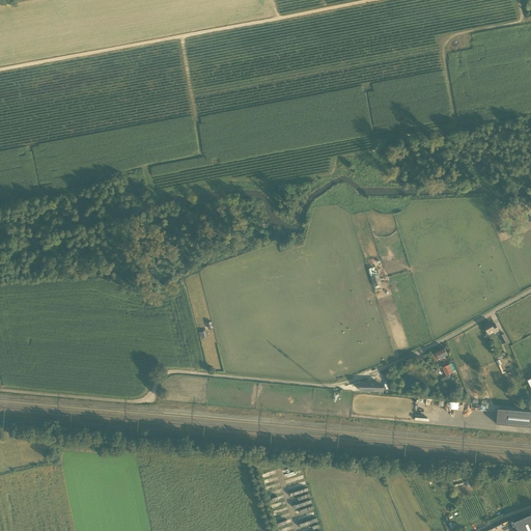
[(373,286),(382,284),(379,274),(370,276),(373,286)]
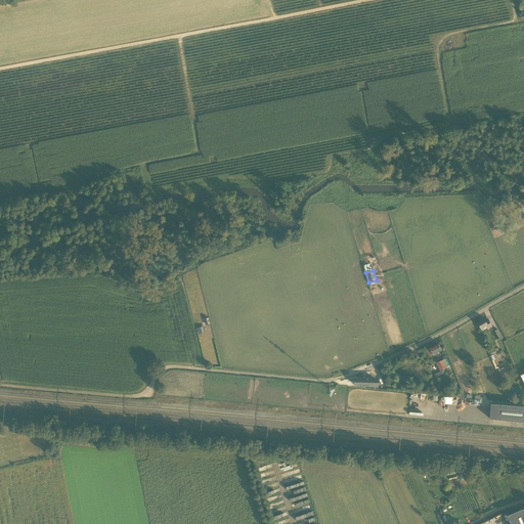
[(486,321),(484,318),(478,321),(482,330),(487,326),(489,329),(492,326),(488,319),(486,321)]
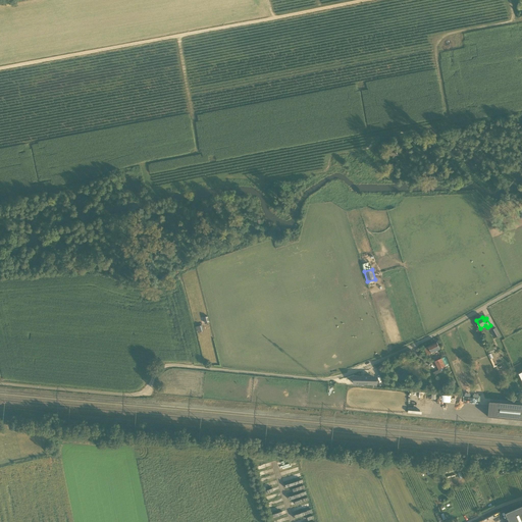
[(496,337),(500,335),(496,327),(491,330),(496,337)]
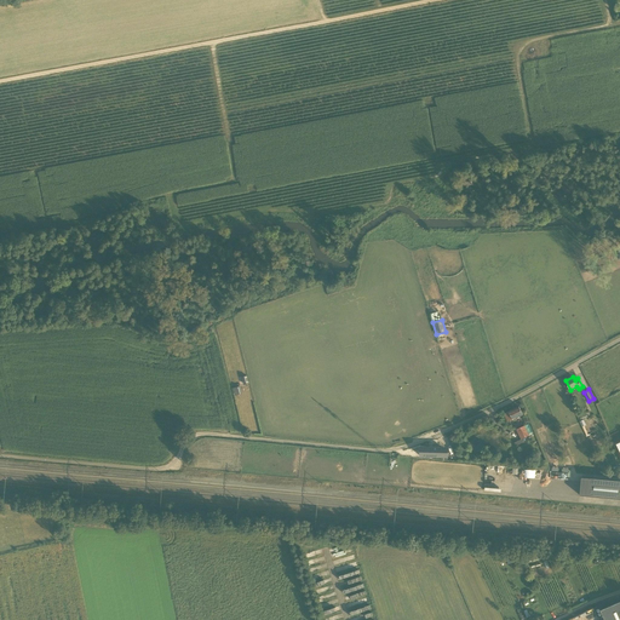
[(507,422),(523,414),(520,406),(504,413),(507,422)]
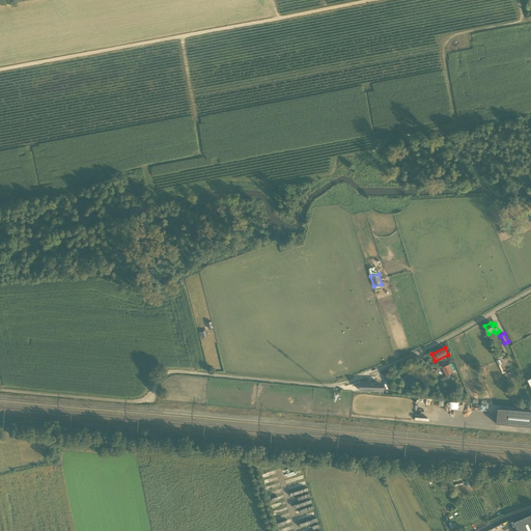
[(449,364),(442,367),(446,375),(453,372),(449,364)]
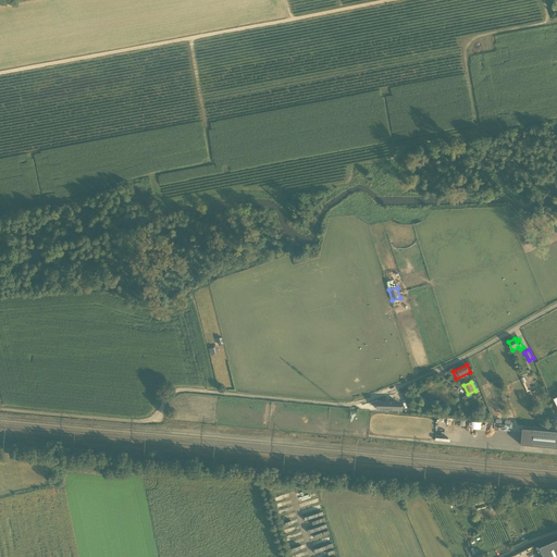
[(397,410),(397,401),(378,401),(378,410),(397,410)]
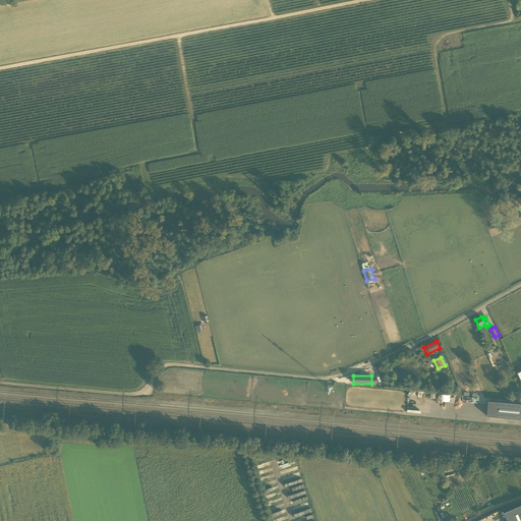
[(485,415),(520,419),(520,417),(520,403),(486,401),(485,415)]
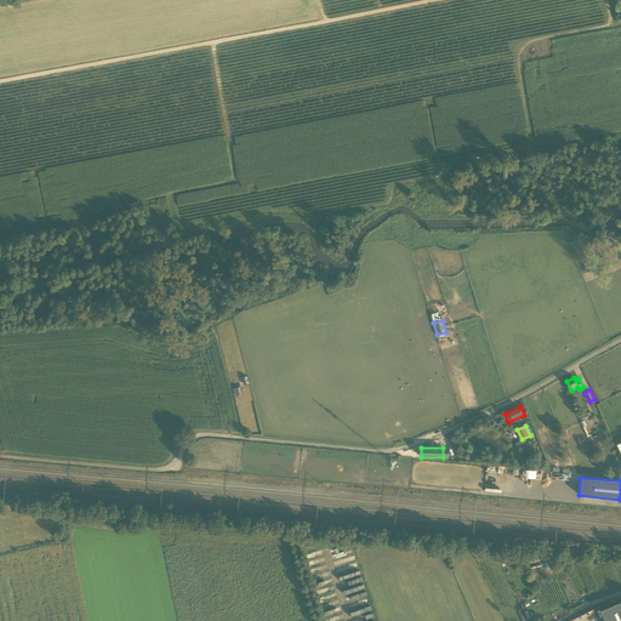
[(354,554),(341,558),(343,567),(336,568),(337,574),(337,575),(339,580),(359,574),(354,554)]
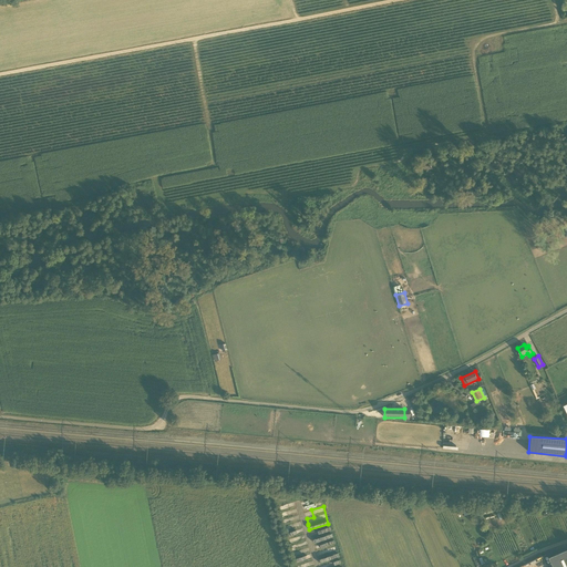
[(292,515),(298,513),(296,507),(280,512),(284,523),(294,521),(292,515)]
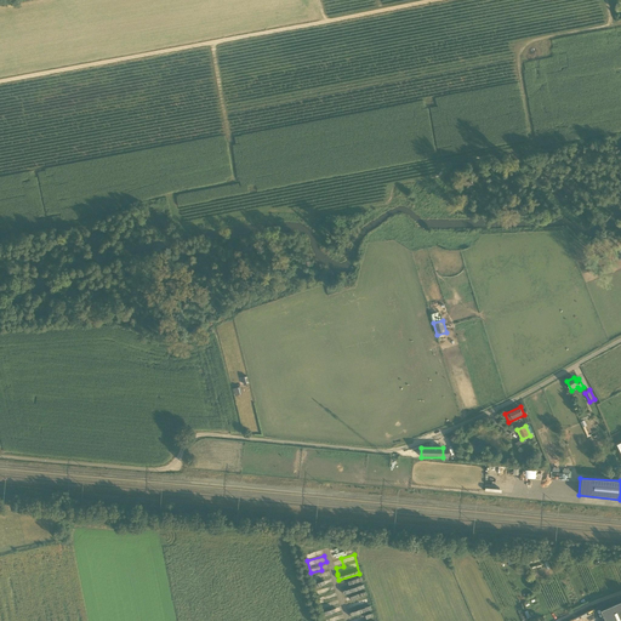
[(605,620),(620,620),(620,602),(602,611),(605,620)]
